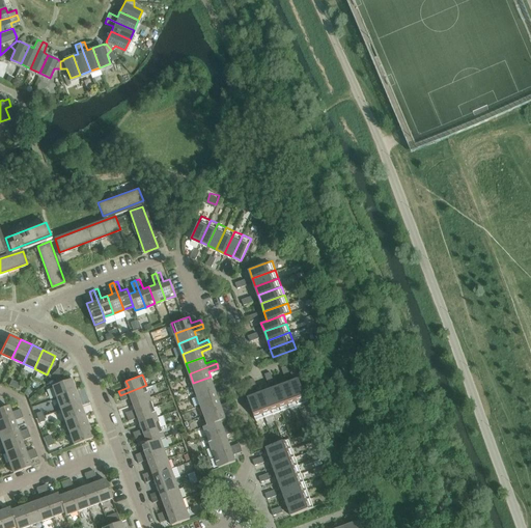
[(56,396),(76,389),(71,377),(52,384),(56,396)]
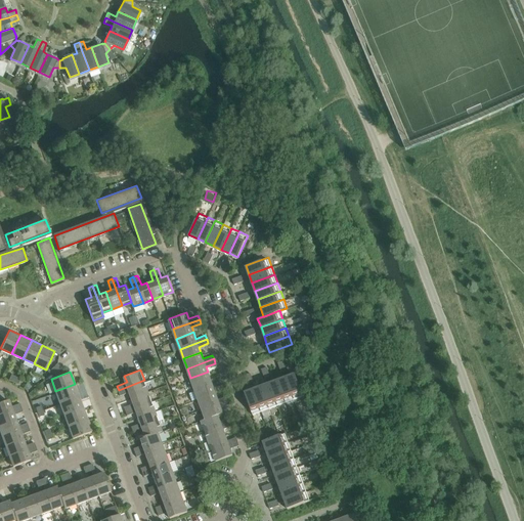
[(190,378),(194,388),(221,379),(220,375),(210,378),(208,372),(190,378)]
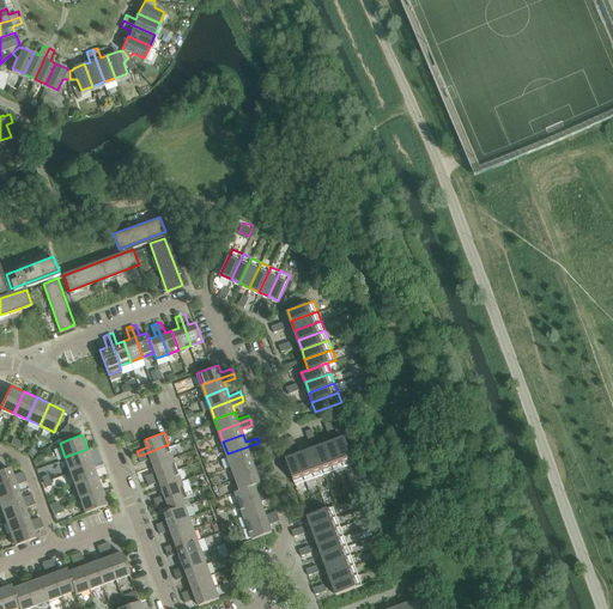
[(345,434),(334,439),(344,464),(354,461),(345,434)]
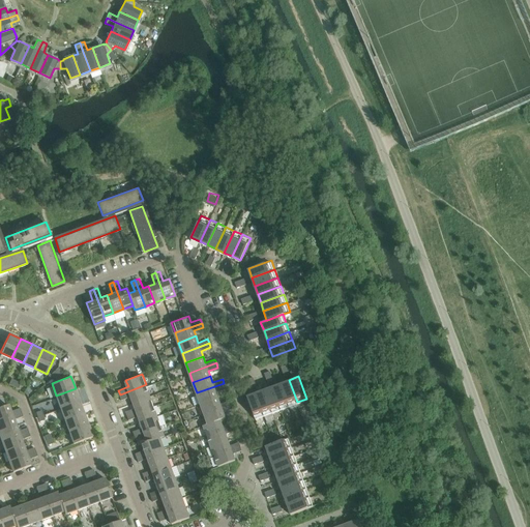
[(290,405),(297,402),(289,380),(281,382),(290,405)]
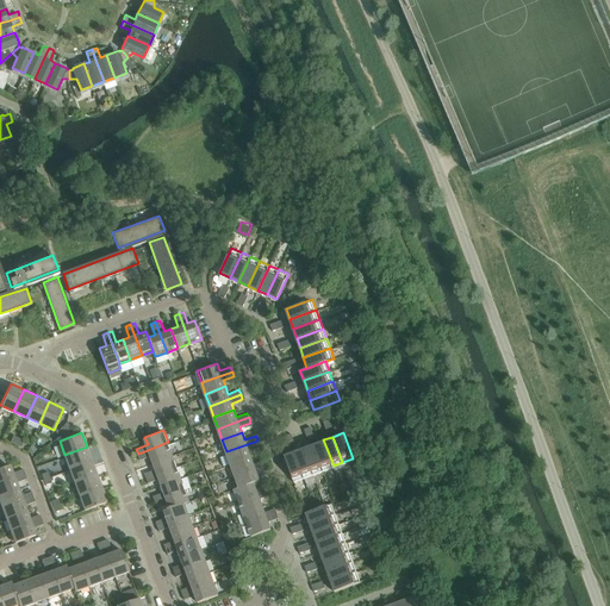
[(323,439),(313,444),(323,469),(334,466),(323,439)]
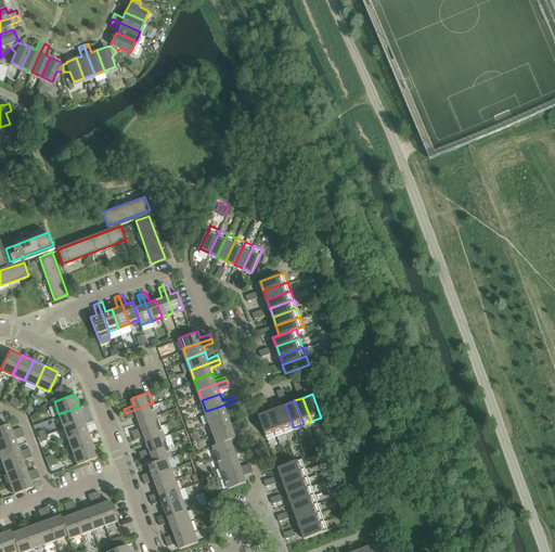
[(234,401),(206,411),(209,422),(228,414),(226,409),(235,406),(234,401)]
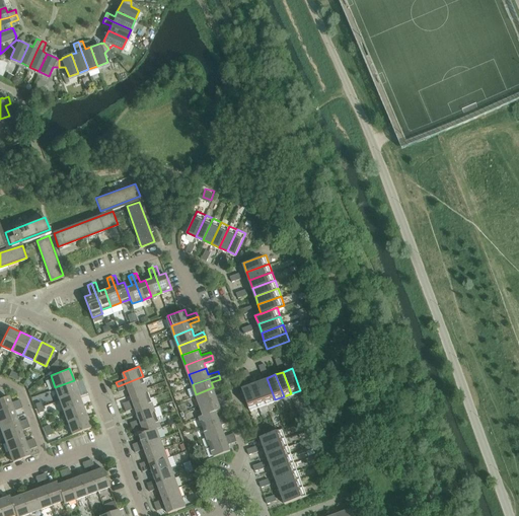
[(129,386),(131,392),(147,386),(143,376),(118,386),(119,390),(129,386)]
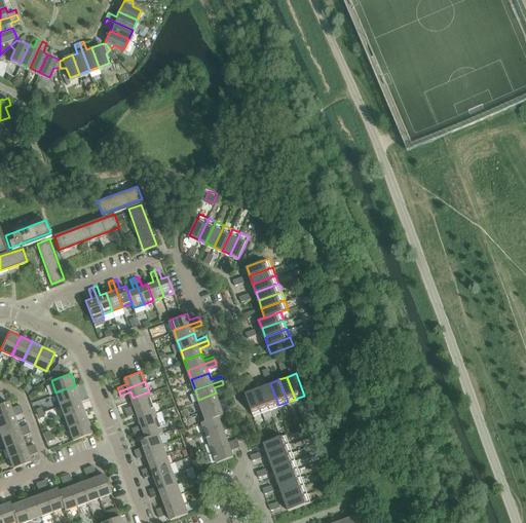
[(270,408),(278,405),(270,383),(262,386),(270,408)]
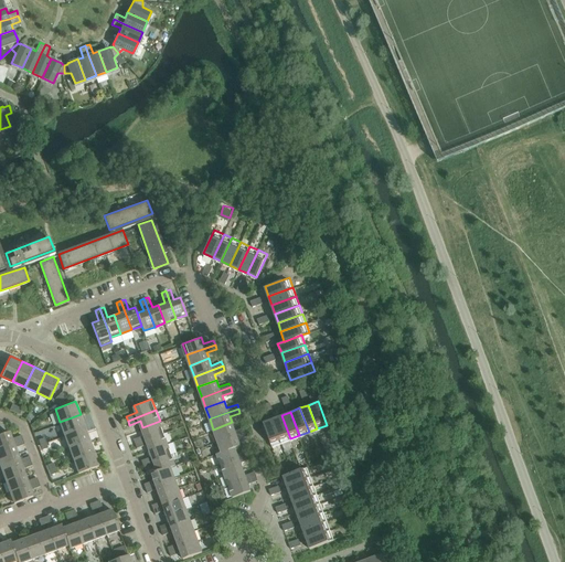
[(60,422),(64,434),(85,426),(81,414),(60,422)]
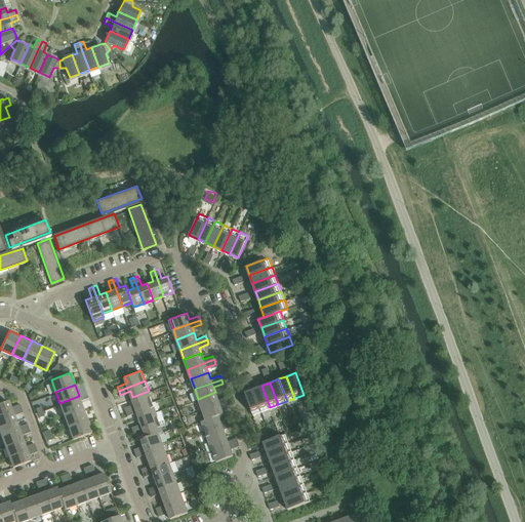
[(261,386),(253,389),(261,410),(270,407),(261,386)]
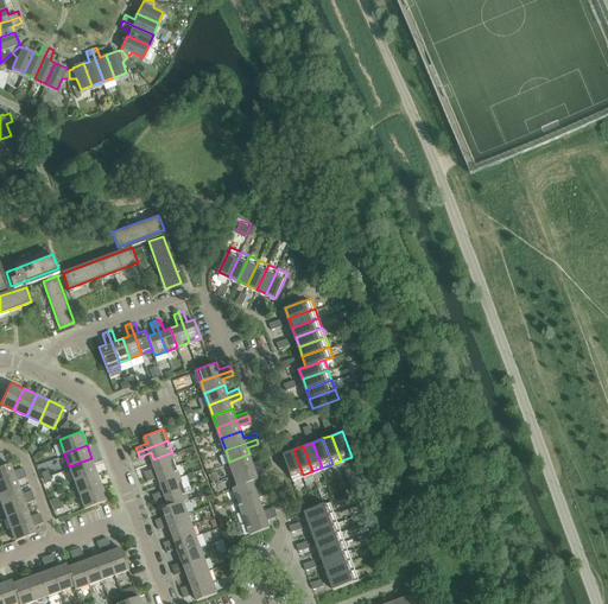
[(299,476),(303,475),(293,450),(283,453),(293,479),(299,476)]
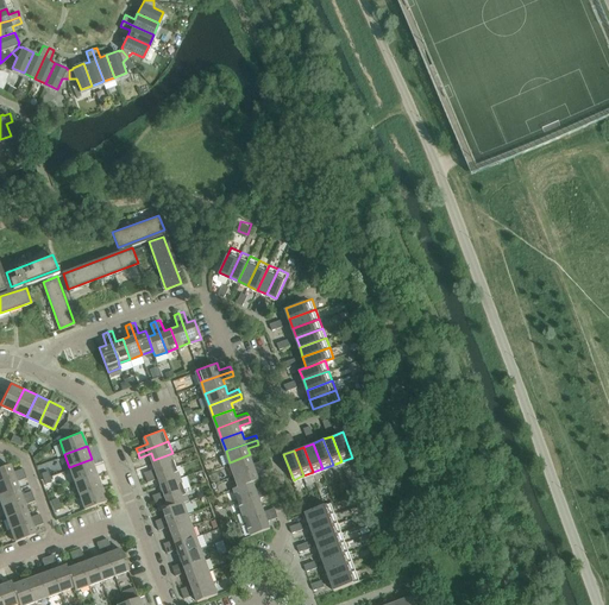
[(144,471),(146,476),(176,465),(173,453),(154,460),(156,466),(144,471)]
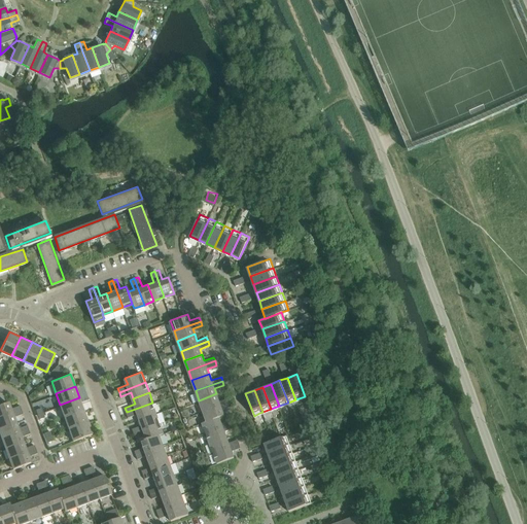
[(218,399),(216,393),(199,400),(203,410),(230,400),(227,396),(218,399)]
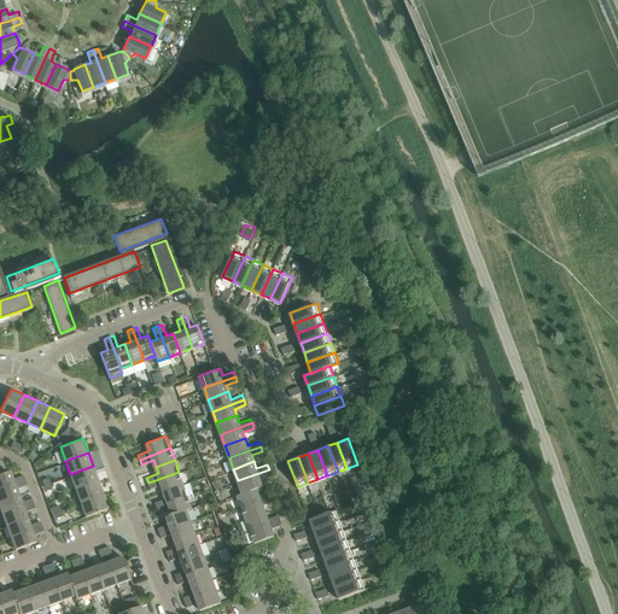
[(75,487),(98,479),(93,466),(70,474),(75,487)]
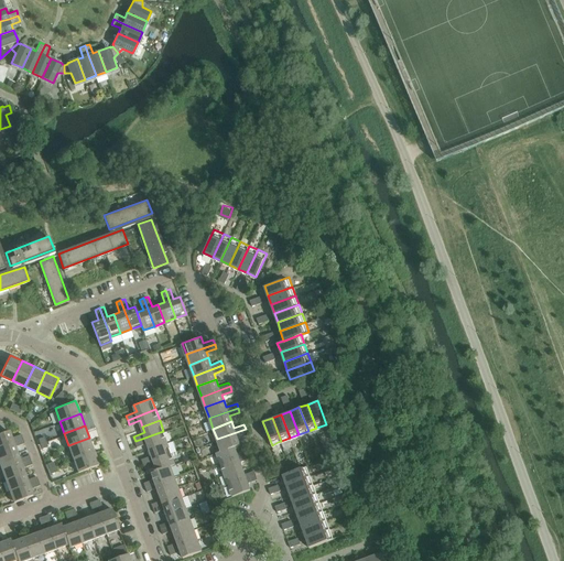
[(0,432),(0,444),(23,437),(21,432),(11,435),(9,429),(0,432)]
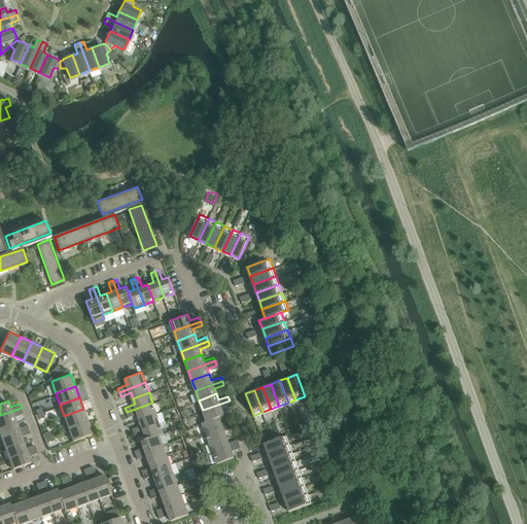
[(203,410),(206,420),(207,420),(218,416),(223,414),(221,408),(231,405),(230,400),(203,410)]
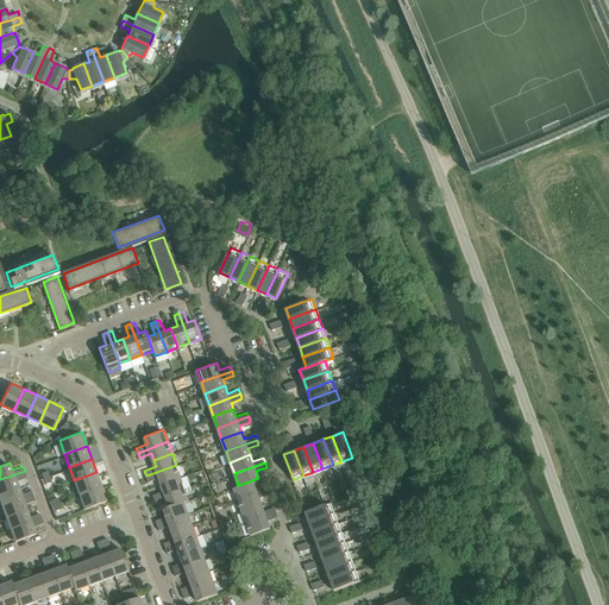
[(181,476),(176,465),(146,476),(148,480),(159,476),(162,483),(181,476)]
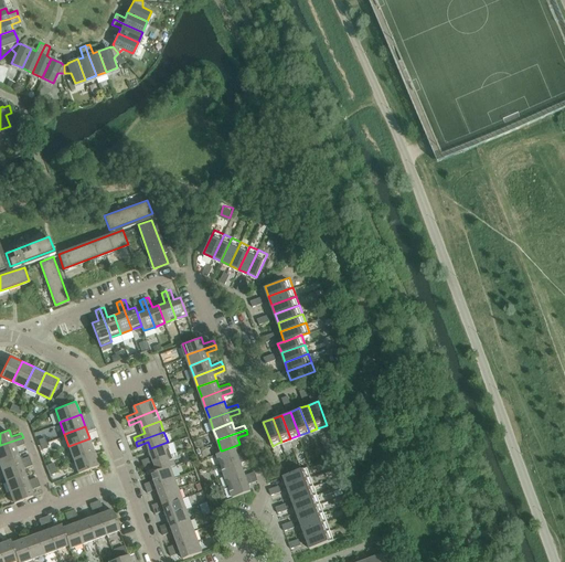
[(23,437),(0,445),(0,457),(17,452),(14,445),(24,442),(23,437)]
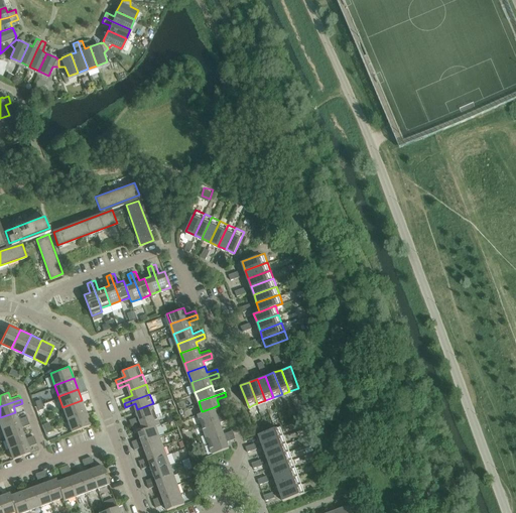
[(62,407),(67,419),(86,412),(82,400),(62,407)]
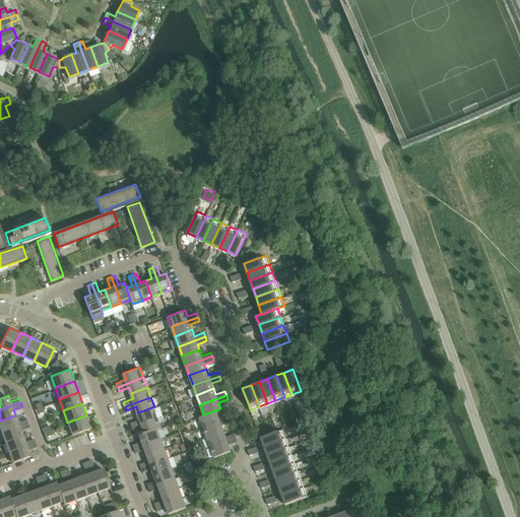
[(130,422),(132,426),(157,416),(154,406),(138,412),(140,417),(130,422)]
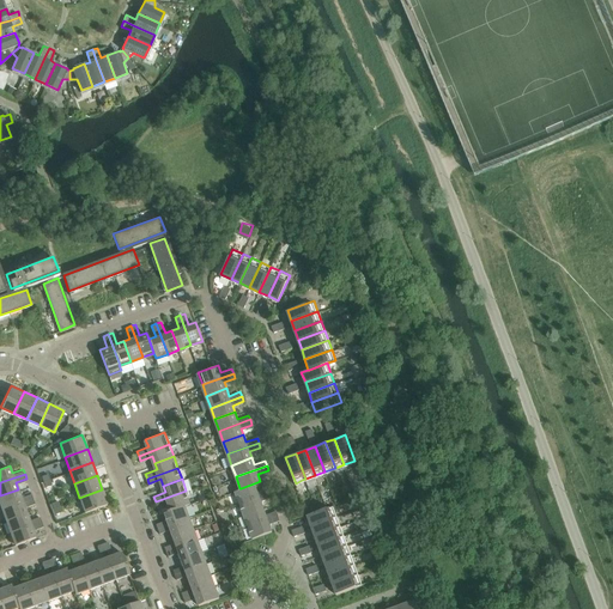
[(241,488),(240,488),(235,489),(240,503),(269,492),(268,487),(258,491),(254,483),(241,488)]
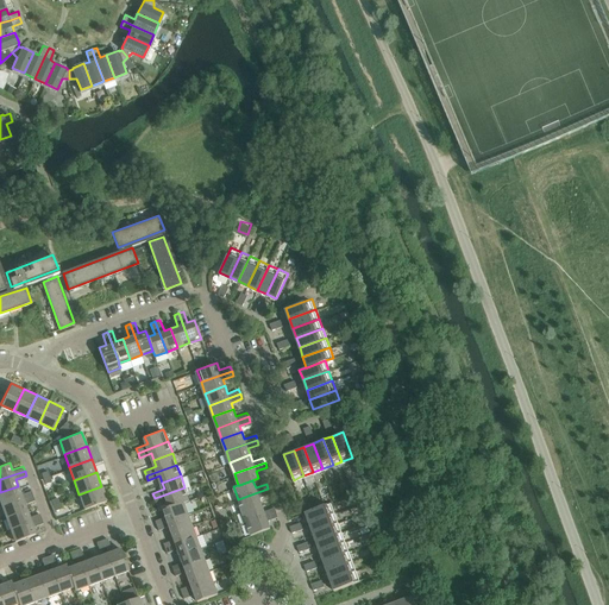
[(0,492),(0,498),(2,505),(33,493),(31,489),(20,493),(18,486),(0,492)]
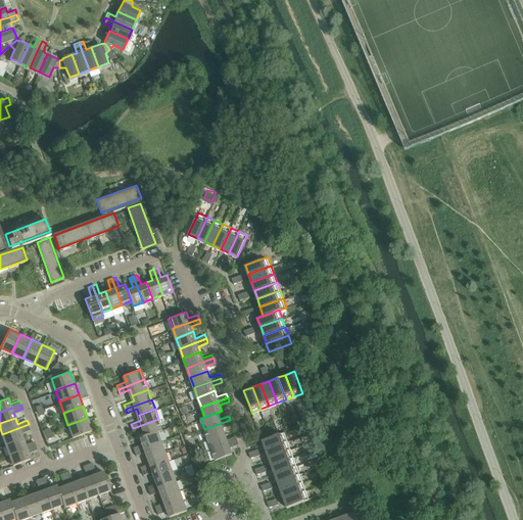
[(91,429),(87,418),(67,425),(73,436),(91,429)]
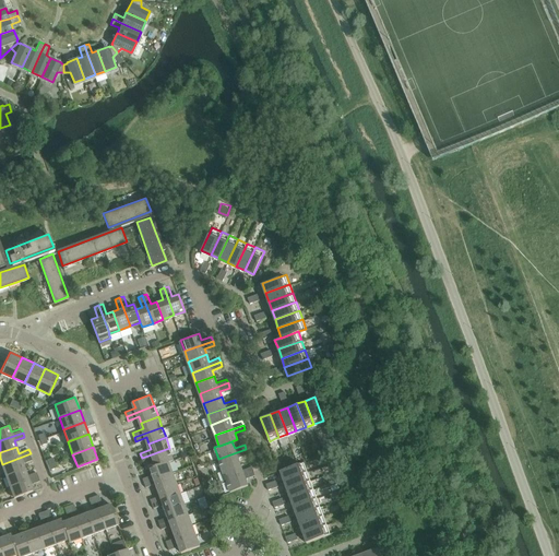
[(154,459),(156,464),(168,460),(169,460),(174,459),(169,448),(142,458),(143,462),(154,459)]
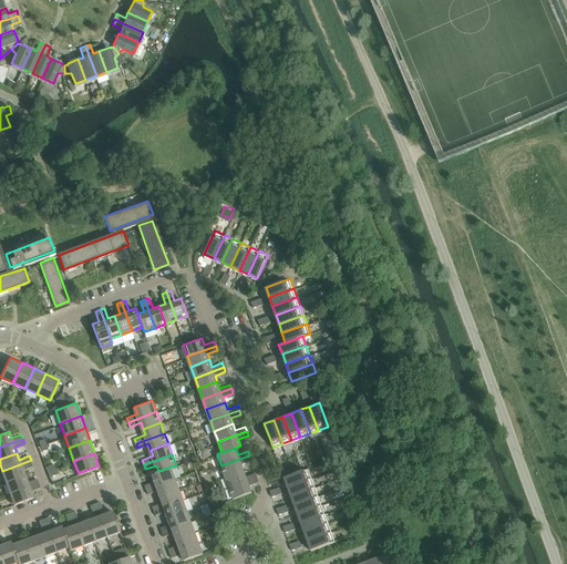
[(251,460),(249,455),(222,465),(226,475),(244,469),(240,463),(251,460)]
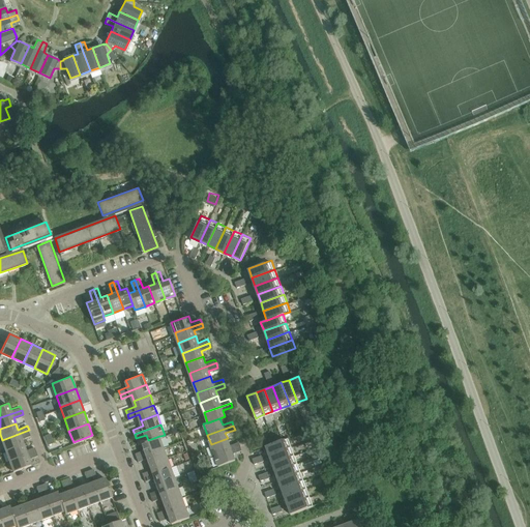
[(29,430),(2,440),(6,449),(23,443),(21,438),(30,434),(29,430)]
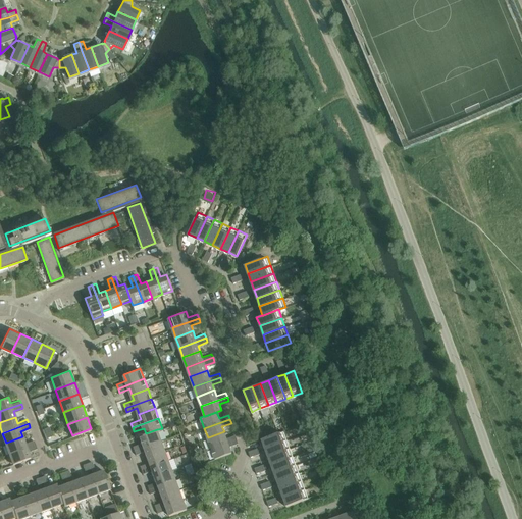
[(134,445),(135,450),(161,439),(158,429),(157,429),(146,433),(141,435),(143,442),(134,445)]
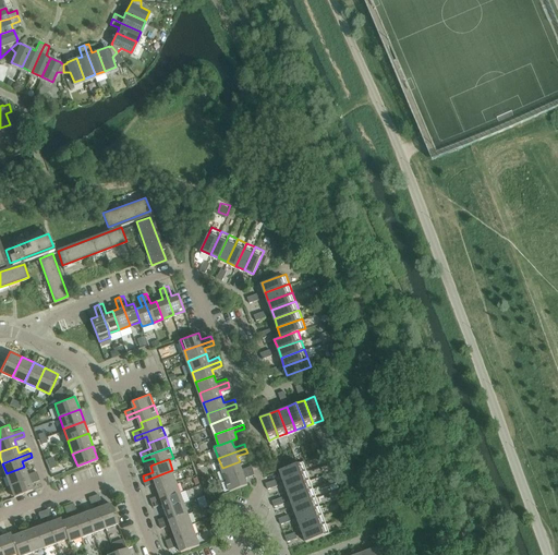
[(280,469),(283,478),(307,470),(303,460),(280,469)]
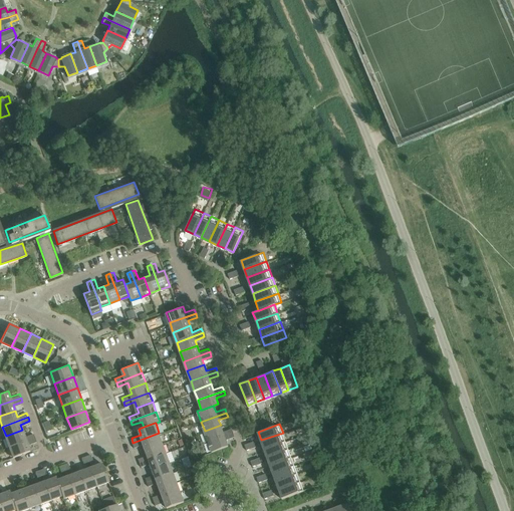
[(221,425),(205,431),(208,441),(233,432),(232,428),(223,431),(221,425)]
